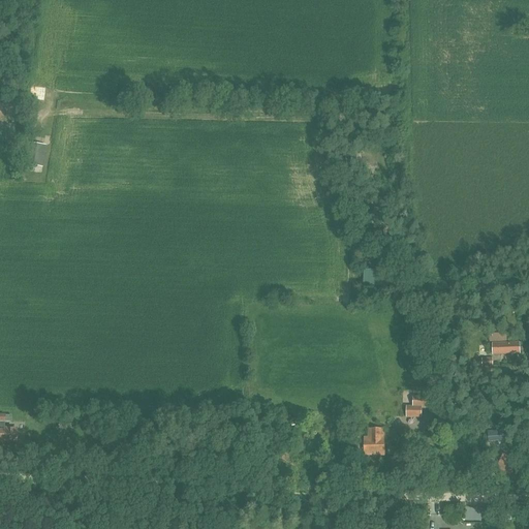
[(43,145),(29,143),(26,164),(40,166),(43,145)]
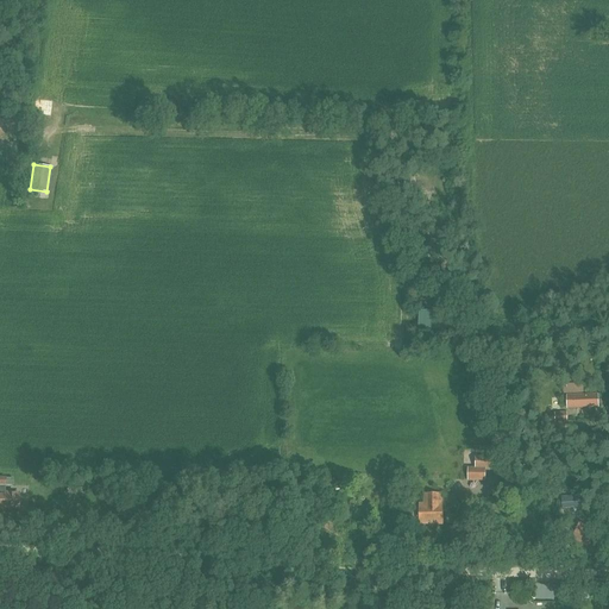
[(440,327),(439,308),(424,308),(425,327),(440,327)]
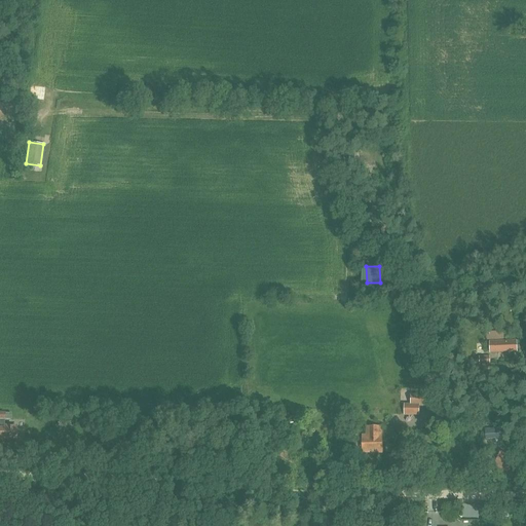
[(503,331),(486,332),(487,339),(503,338),(503,331)]
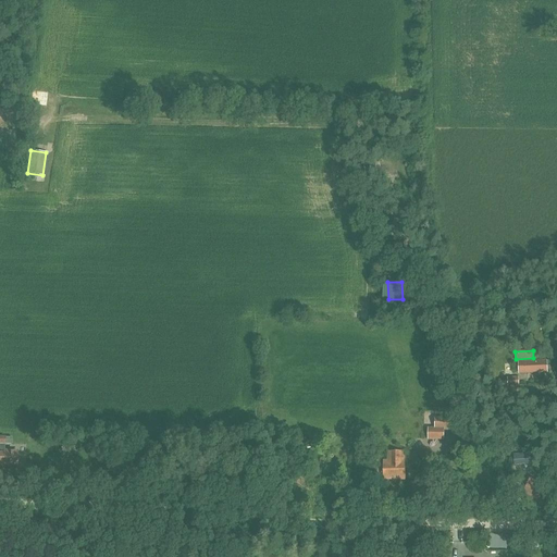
[(519,373),(527,373),(546,372),(546,361),(519,362),(519,373)]
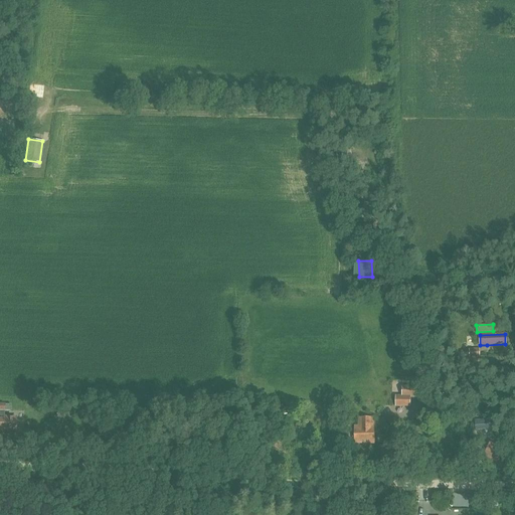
[(416,386),(402,386),(402,395),(396,395),(396,406),(410,406),(410,396),(416,396),(416,386)]
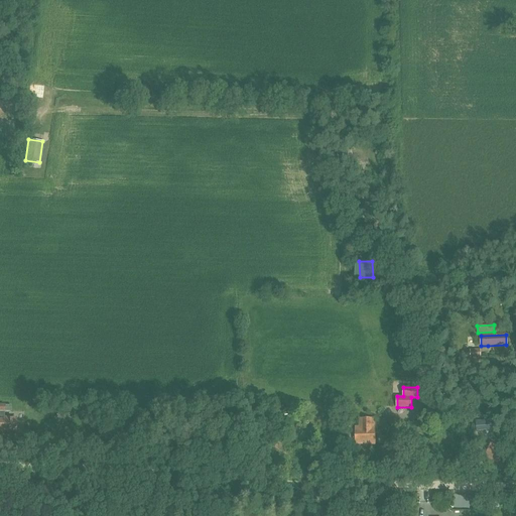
[(4,419),(0,419),(0,431),(4,431),(4,429),(16,429),(16,418),(4,417),(4,419)]
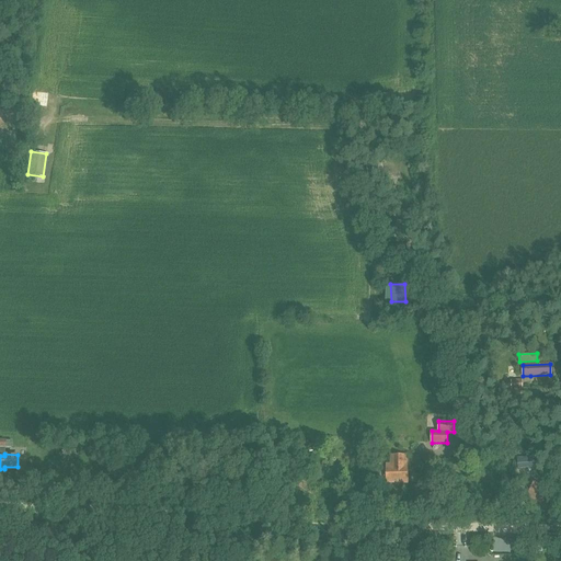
[(387,483),(408,483),(408,455),(390,455),(390,464),(387,464),(387,483)]
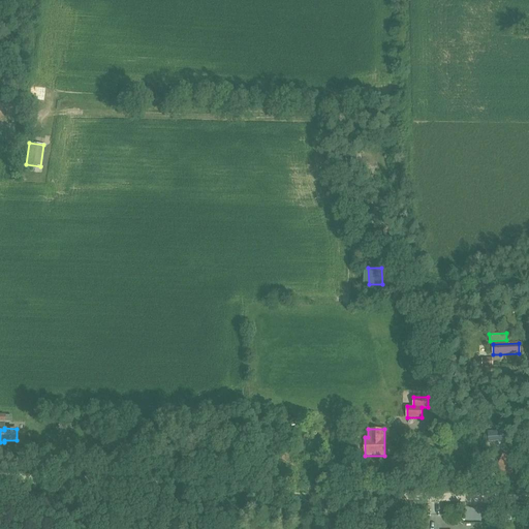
[(498,431),(488,432),(489,442),(499,441),(498,431)]
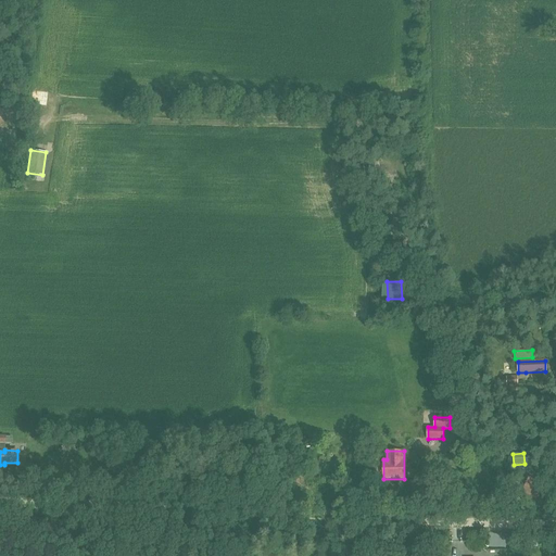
[(522,494),(536,498),(543,482),(528,478),(522,494)]
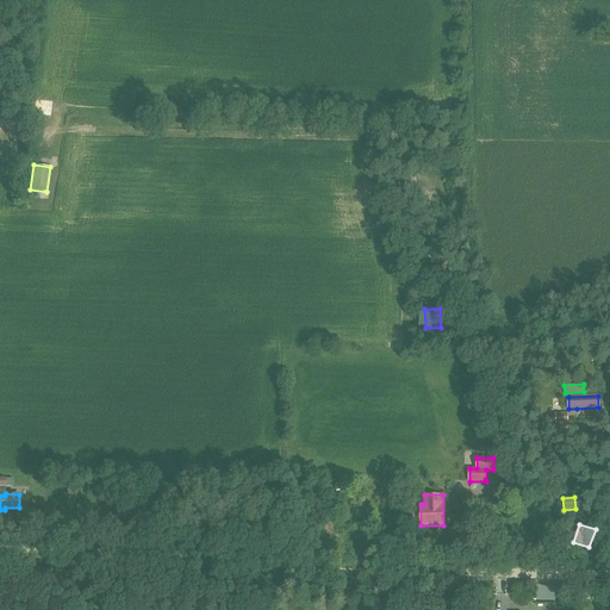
All buildings are outlined.
